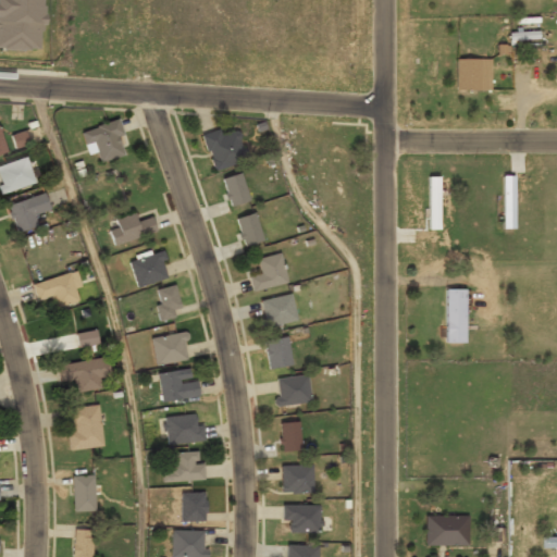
[(0,0),(0,49),(38,50),(38,0),(0,0)]
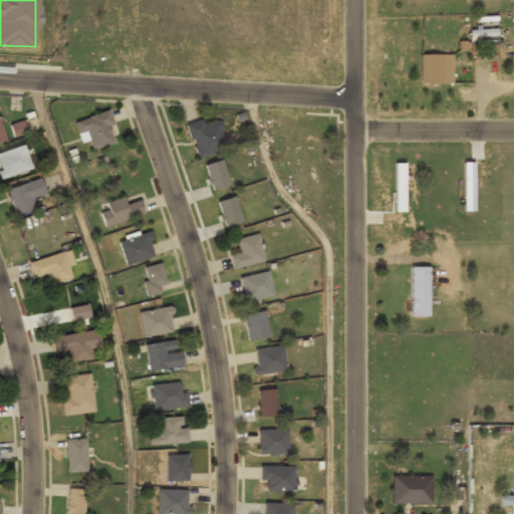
[(452,55),(420,55),(420,83),(452,83),(452,55)]
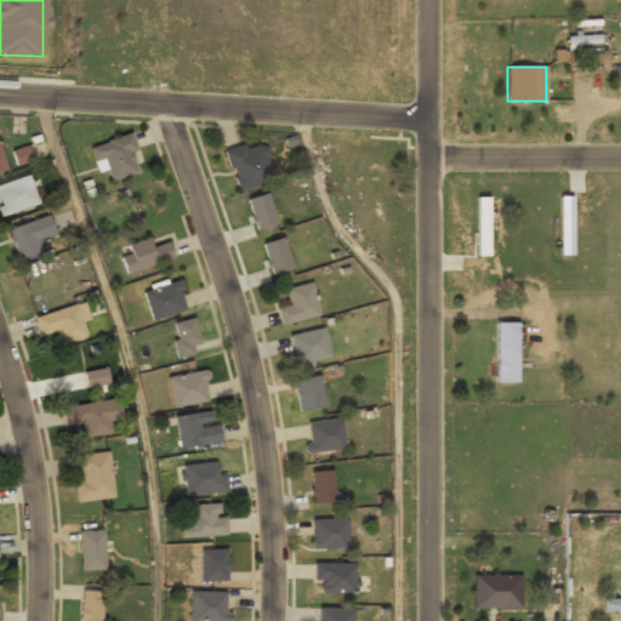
[(90,147),(97,174),(108,170),(110,182),(141,172),(130,136),(90,147)]
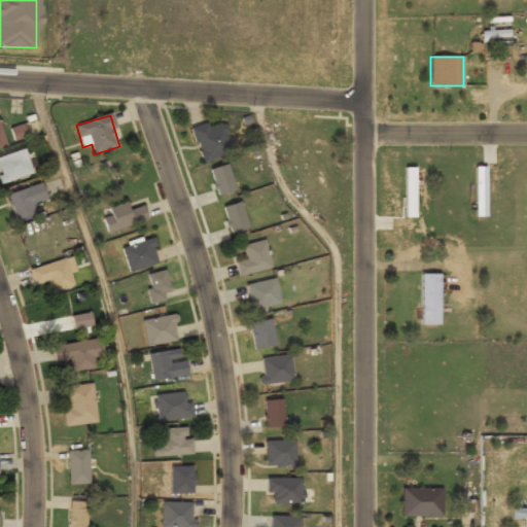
[(191,128),(201,162),(234,152),(225,124),(209,129),(207,124),(191,128)]
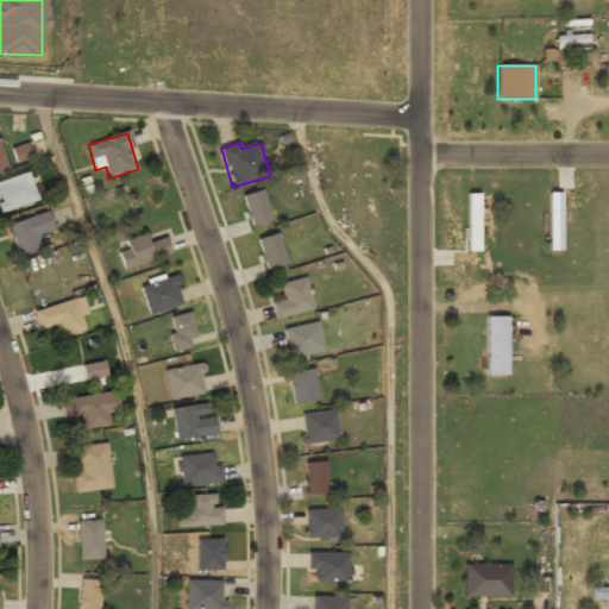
[(16,162),(30,157),(26,144),(12,149),(16,162)]
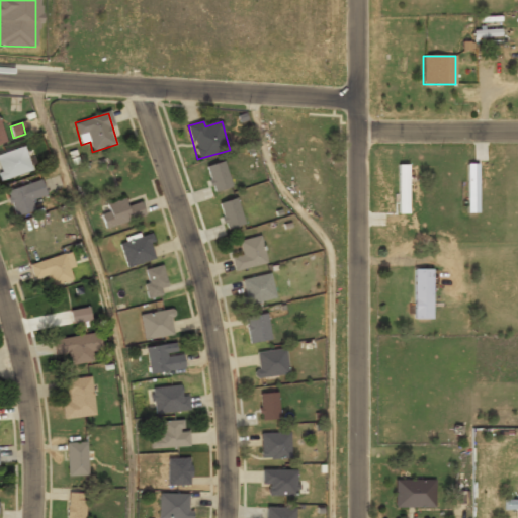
[(0,152),(0,176),(28,176),(28,152),(0,152)]
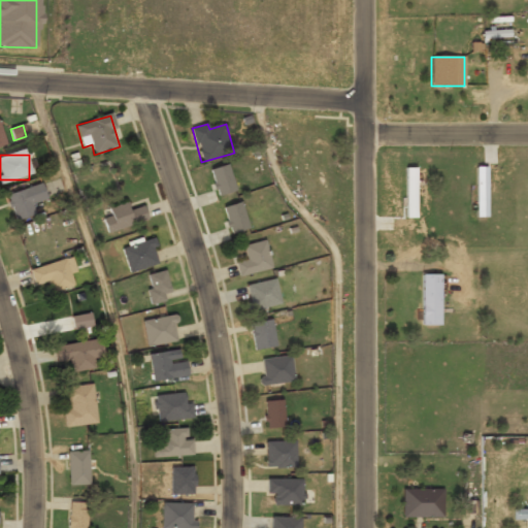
[(236,191),(228,165),(209,171),(218,197),(236,191)]
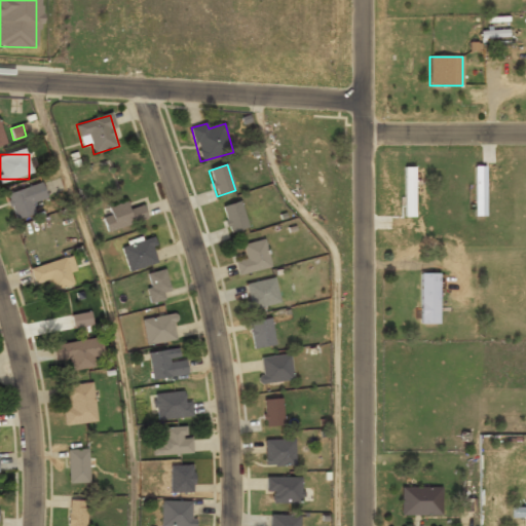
[(484,165),(474,166),(474,216),(484,216),(484,165)]
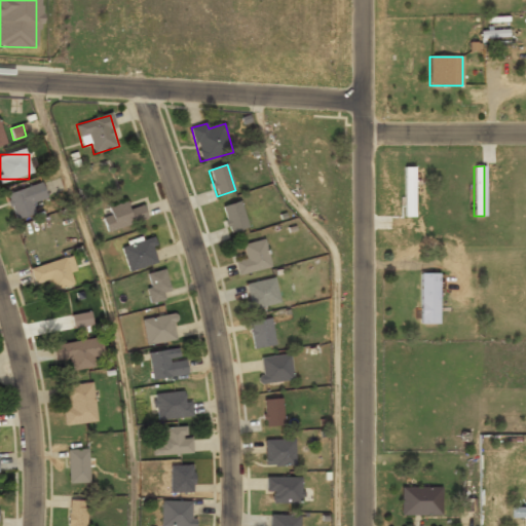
[(404,217),(413,217),(413,167),(404,167),(404,217)]
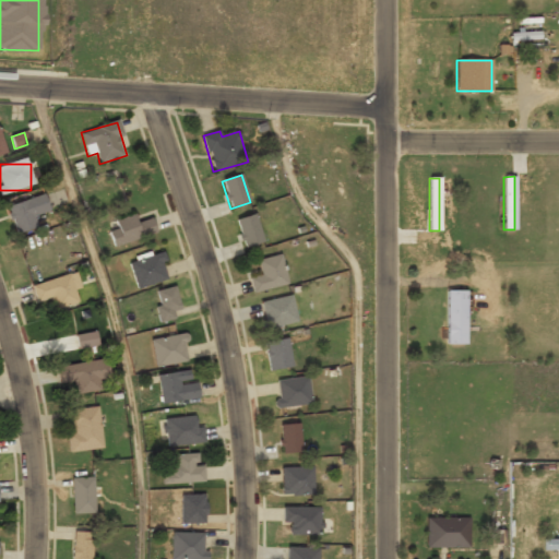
[(37,228),(34,216),(49,211),(44,195),(8,207),(16,235),(37,228)]
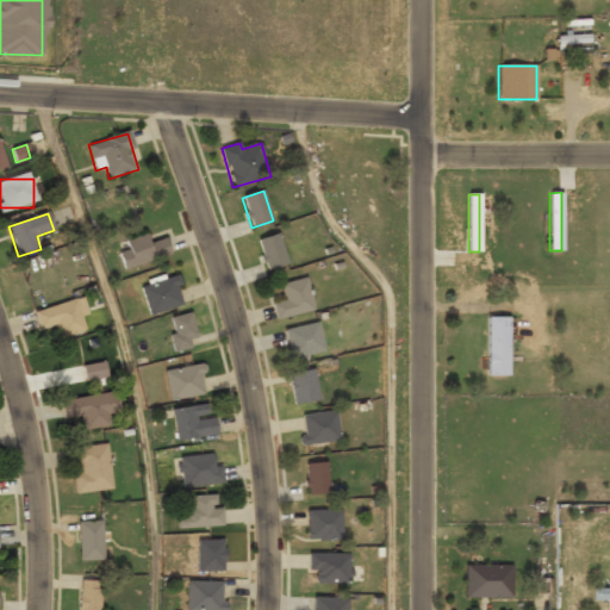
[(170,256),(166,240),(150,244),(147,235),(125,241),(129,250),(118,253),(123,269),(170,256)]
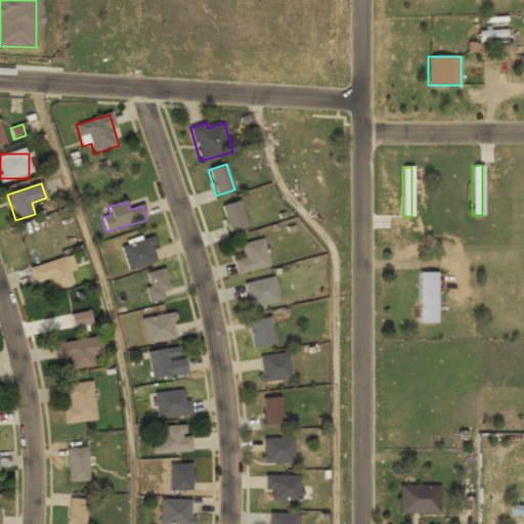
[(241,202),(221,207),(228,233),(247,228),(241,202)]
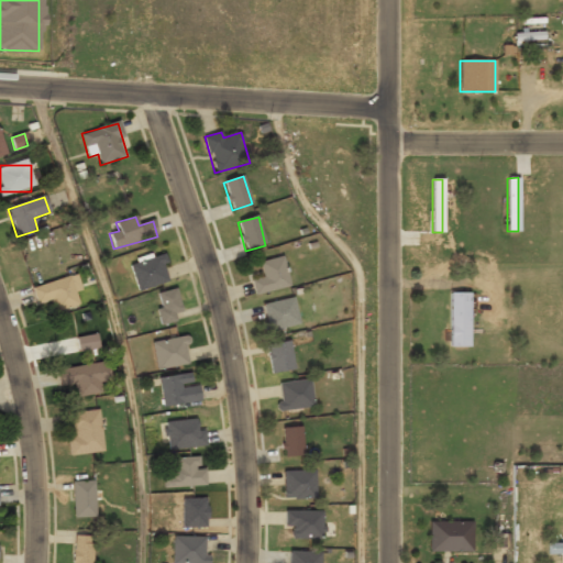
[(130,265),(138,291),(169,282),(162,256),(130,265)]
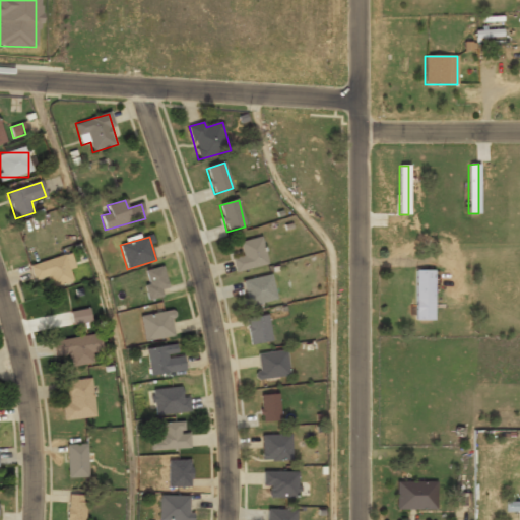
[(236,273),(267,265),(260,238),(240,243),(243,257),(233,259),(236,273)]
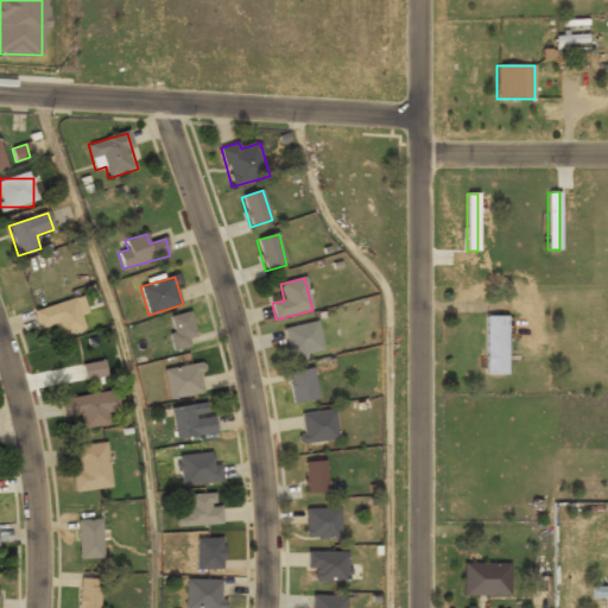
[(40,330),(55,325),(59,337),(88,328),(77,298),(35,312),(40,330)]
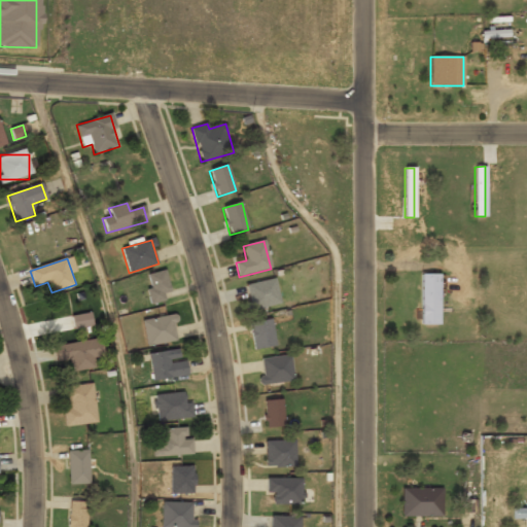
[(147,302),(168,302),(168,273),(147,273),(147,302)]
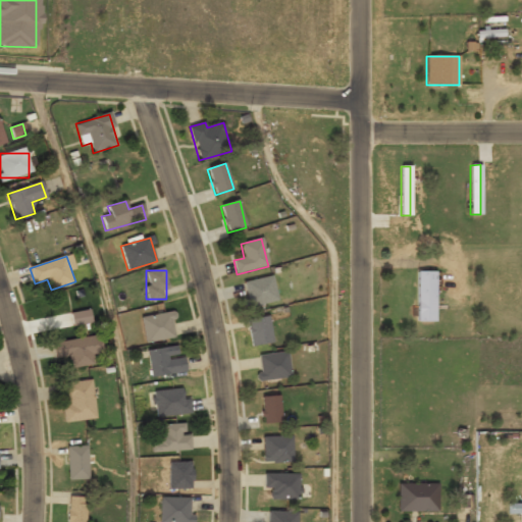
[(415,275),(415,322),(425,322),(425,275),(415,275)]
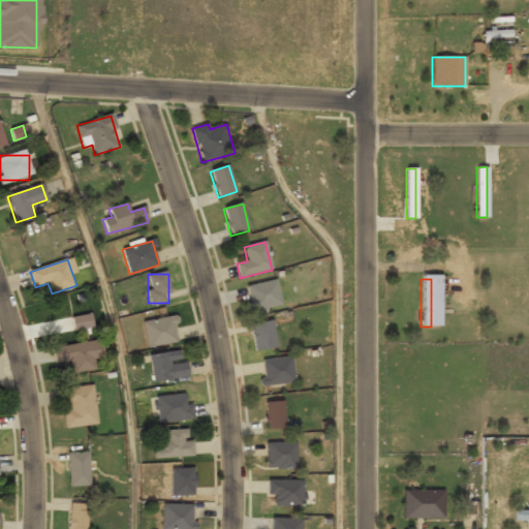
[(276,281),(247,286),(251,311),(280,306),(276,281)]
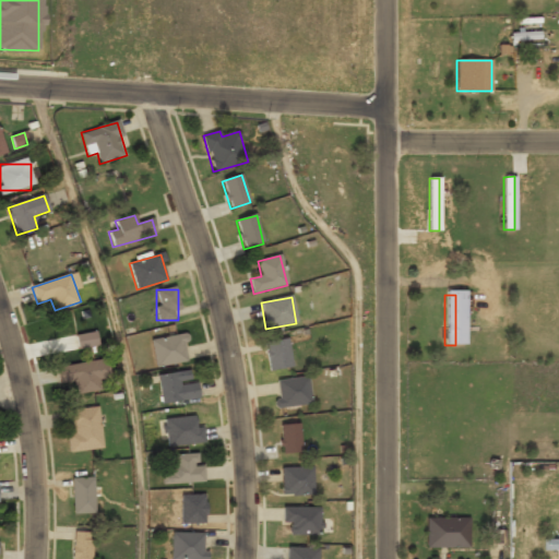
[(75,336),(78,349),(98,347),(96,333),(75,336)]
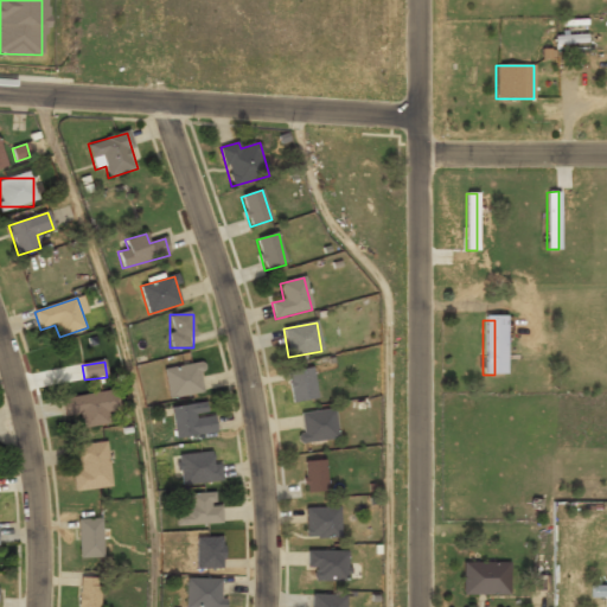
[(168,398),(204,393),(200,364),(164,369),(168,398)]
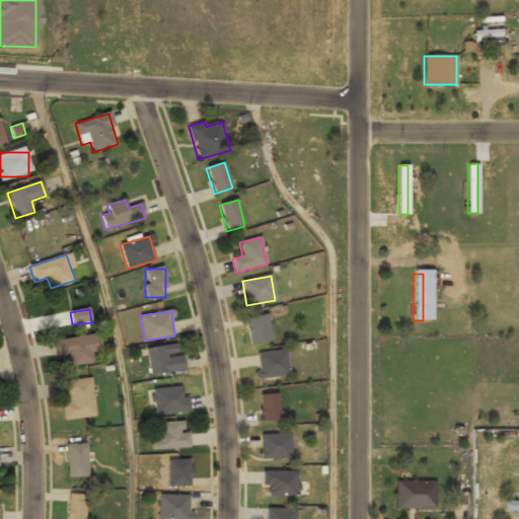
[(245,318),(249,345),(271,342),(268,315),(245,318)]
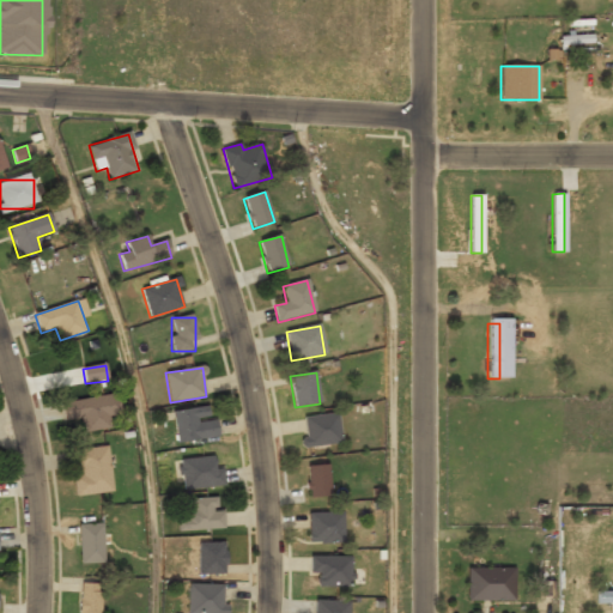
[(111,428),(109,417),(120,416),(116,395),(61,405),(65,423),(80,419),(83,434),(111,428)]
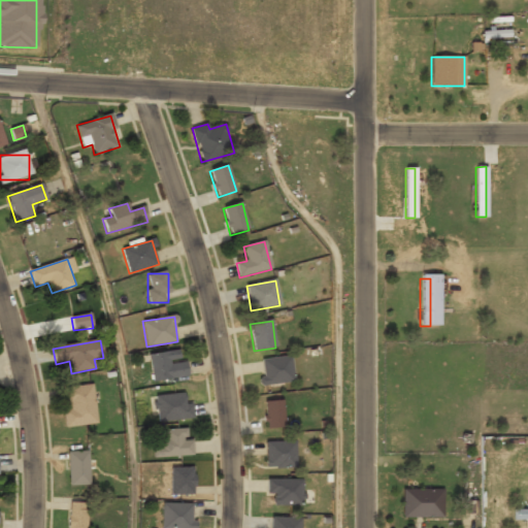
[(152,353),(150,377),(186,380),(187,363),(177,362),(178,354),(152,353)]
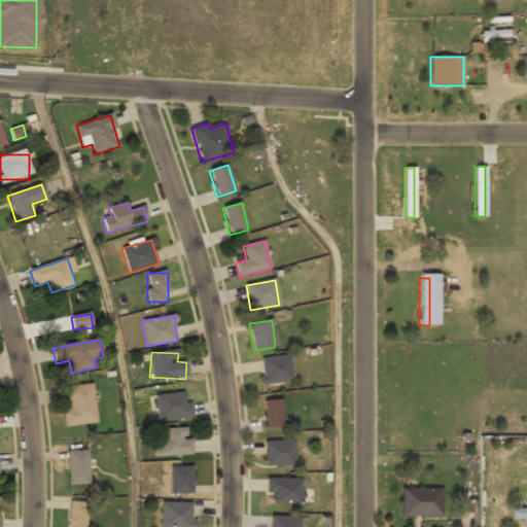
[(260,360),(262,385),(292,382),(290,357),(260,360)]
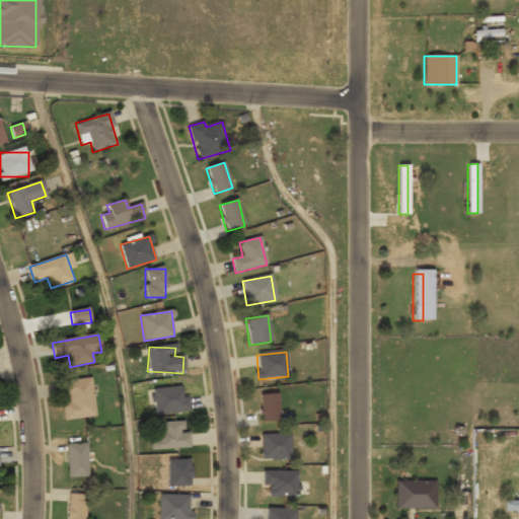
[(65,421),(94,417),(90,378),(60,382),(65,421)]
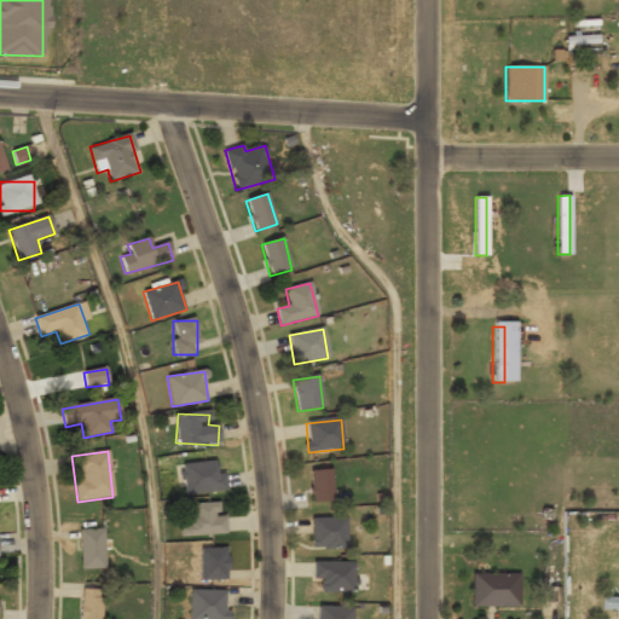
[(226,491),(225,474),(217,475),(215,462),(181,464),(185,495),(226,491)]
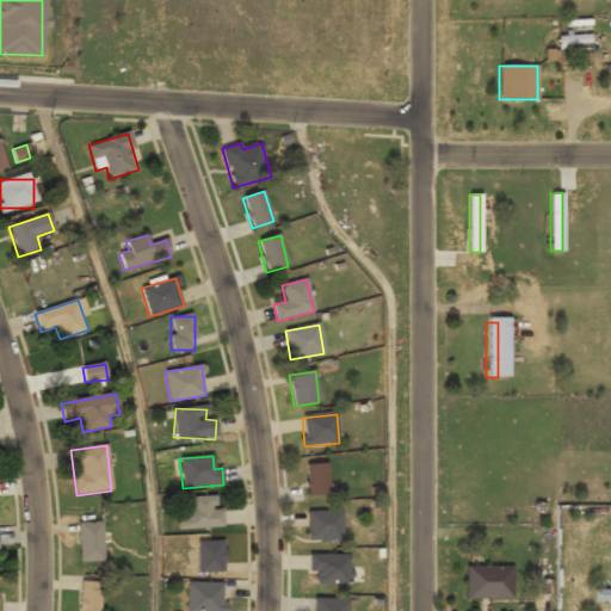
[(327,466),(307,466),(307,495),(328,495),(327,466)]
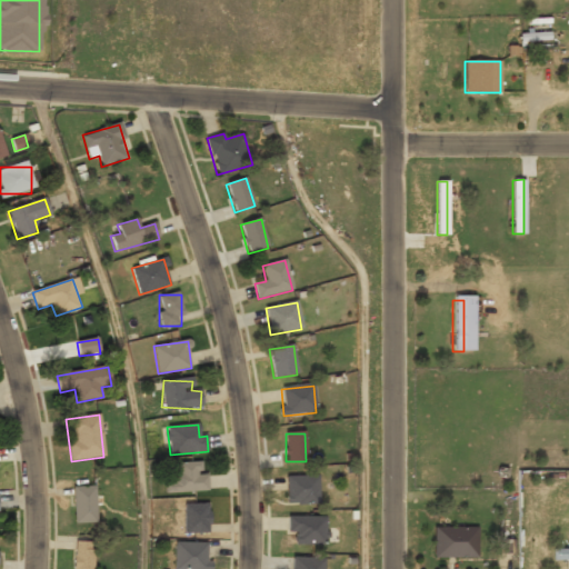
[(208,492),(208,475),(200,475),(200,463),(176,463),(176,481),(166,481),(166,492),(208,492)]
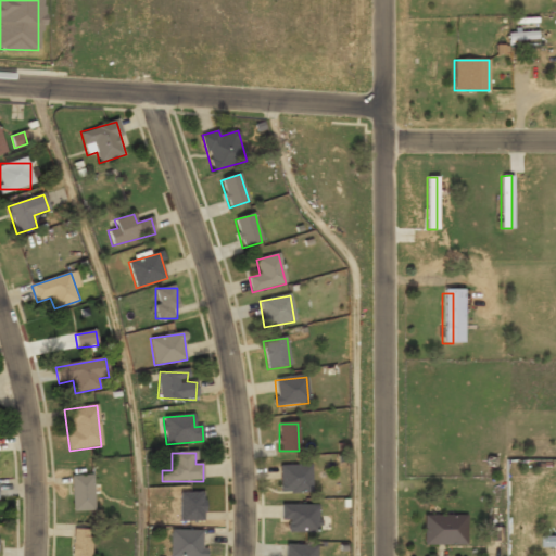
[(279,467),(279,493),(312,493),(312,467),(279,467)]
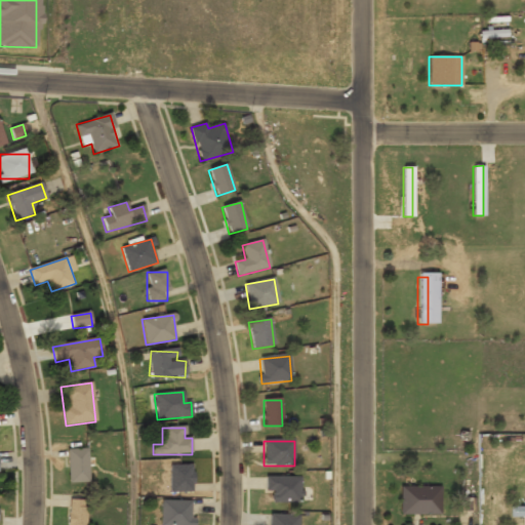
[(88,482),(88,449),(68,449),(68,483),(88,482)]
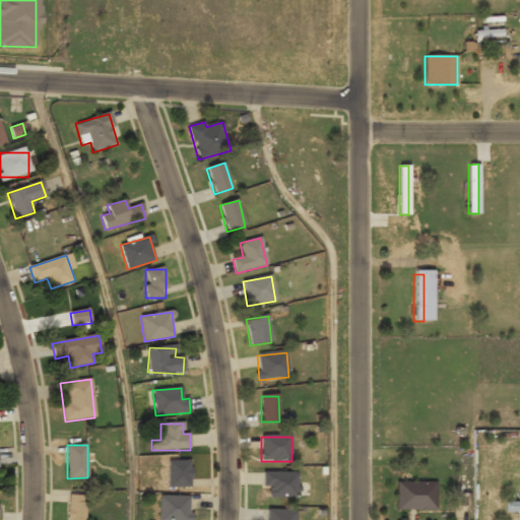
[(169,488),(191,488),(191,461),(169,461),(169,488)]
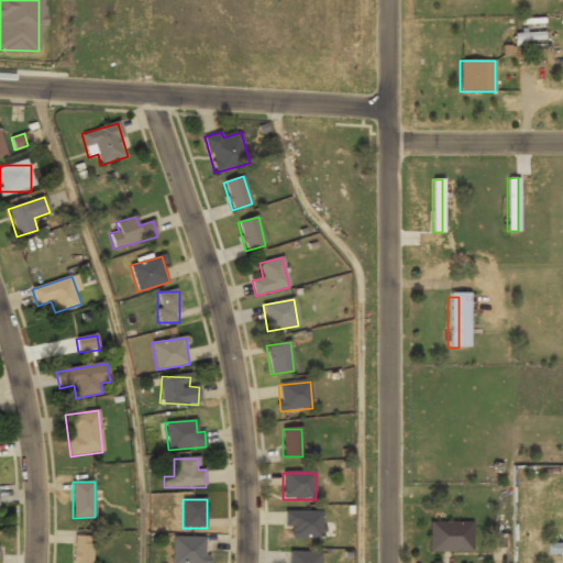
[(322,511),(285,511),(285,528),(291,528),(291,539),(322,539),(322,511)]
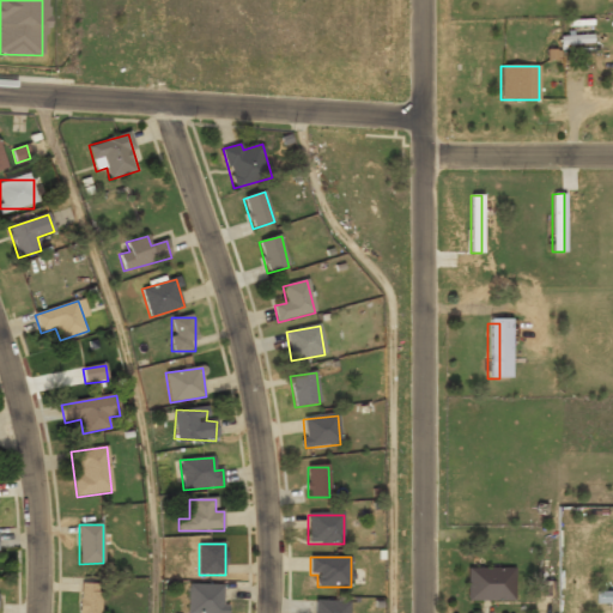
[(466,569),(466,601),(514,601),(514,569),(466,569)]
